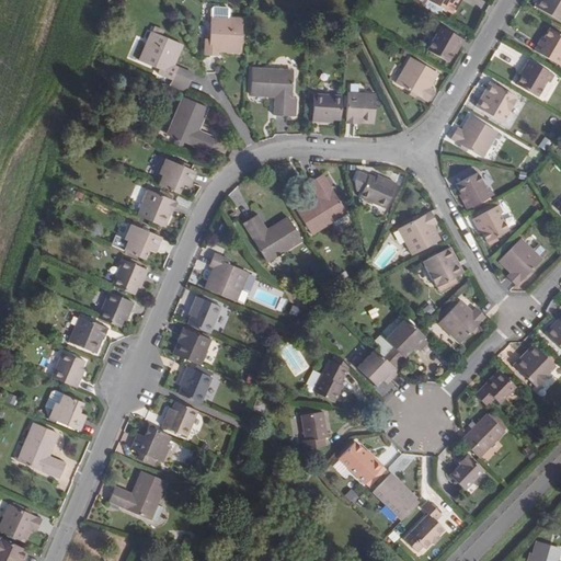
[(456,8),(451,6),(455,0),(423,0),(450,16),(456,8)]
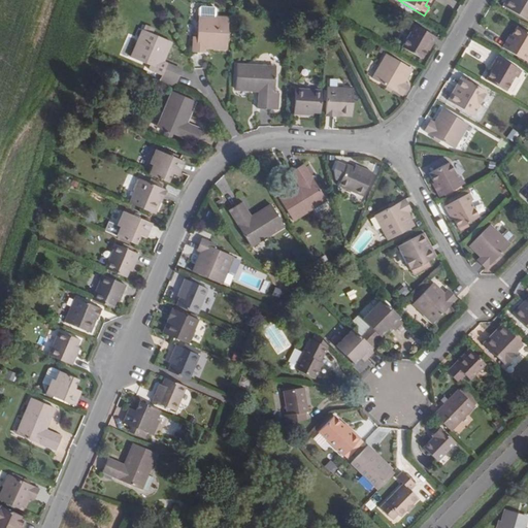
[(527,19),(527,0),(506,0),(503,5),(527,19)]
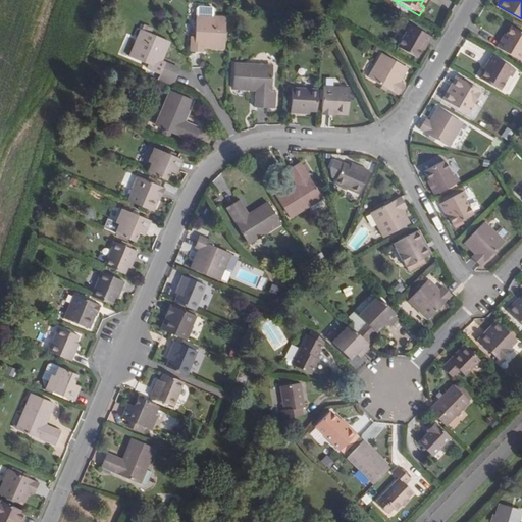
[(195,37),(191,37),(190,52),(202,53),(203,48),(224,49),(225,18),(196,15),(195,37)]
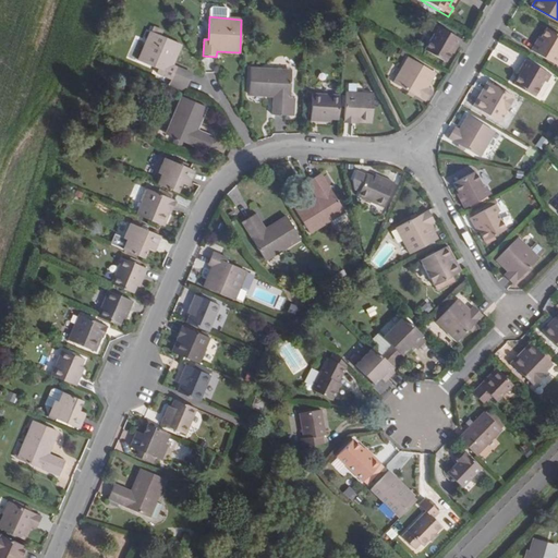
[(455,49),(460,39),(434,24),(429,32),(433,34),(423,49),(444,61),(449,52),(452,47),(455,49)]
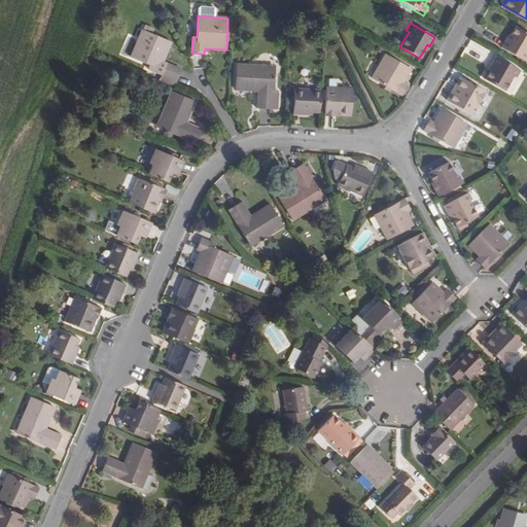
[(152,28),(145,25),(143,31),(150,33),(152,28)]
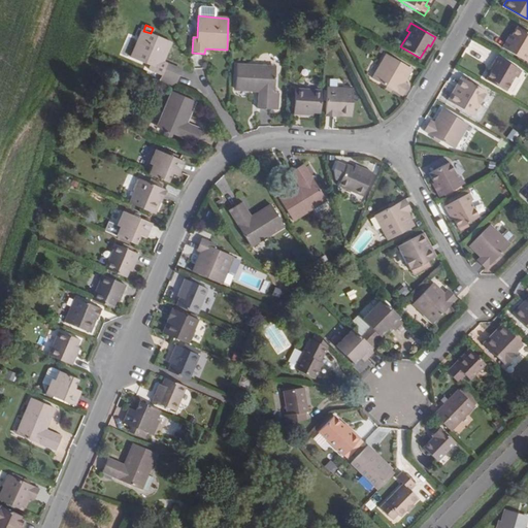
[(527,32),(519,26),(514,35),(510,39),(507,38),(502,46),(526,61),(527,58),(527,32)]
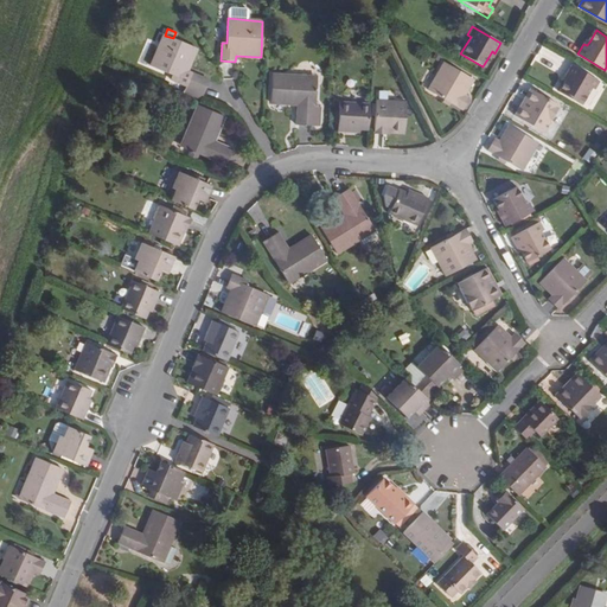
[(186,70),(196,49),(173,38),(165,36),(164,34),(149,66),(171,76),(170,80),(185,87),(183,93),(200,100),(208,81),(193,75),(193,74),(186,70)]
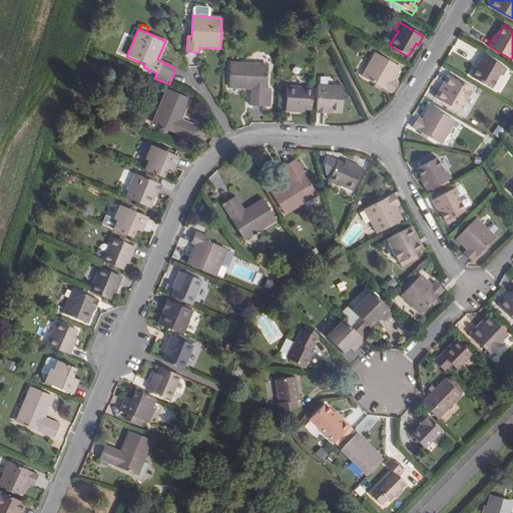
[(391,78),(398,66),(375,53),(362,75),(389,91),(396,81),(391,78)]
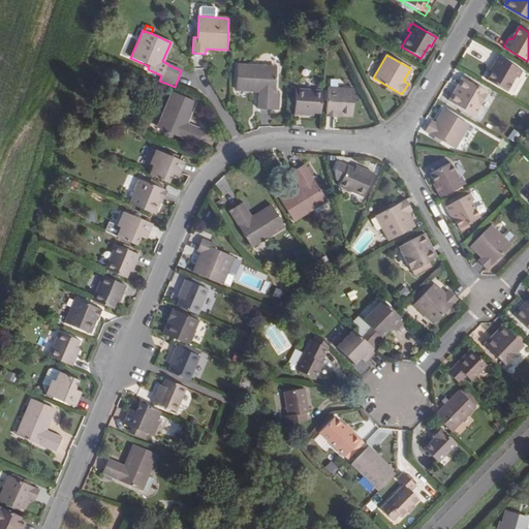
[(522,69),(498,56),(493,64),(495,65),(493,69),(487,79),(505,90),(515,75),(518,76),(522,69)]
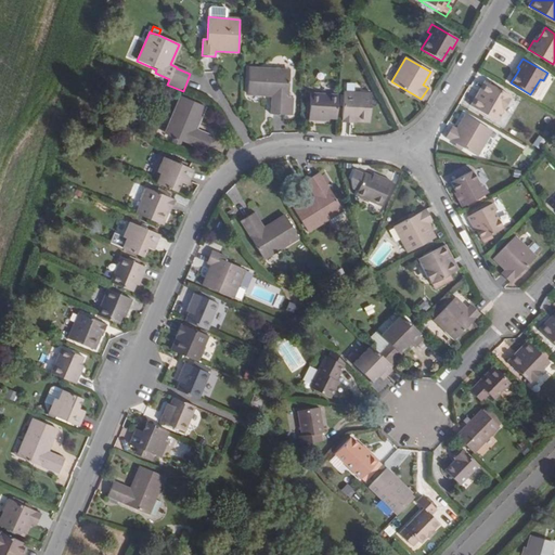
[(286,116),(289,71),(249,68),(247,94),(272,97),(271,115),(286,116)]
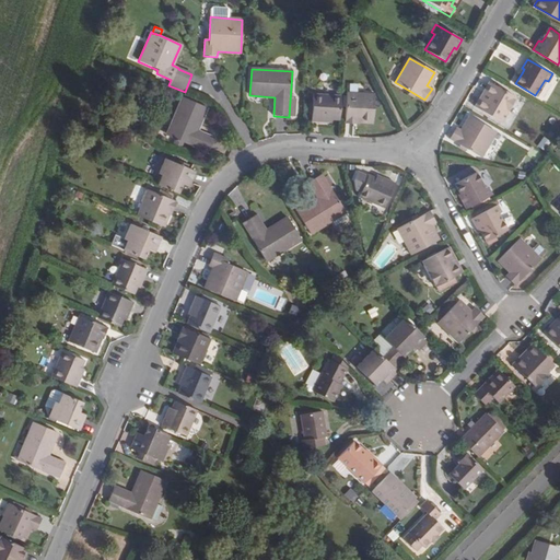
[(492,83),(489,80),(479,96),(482,98),(492,83)]
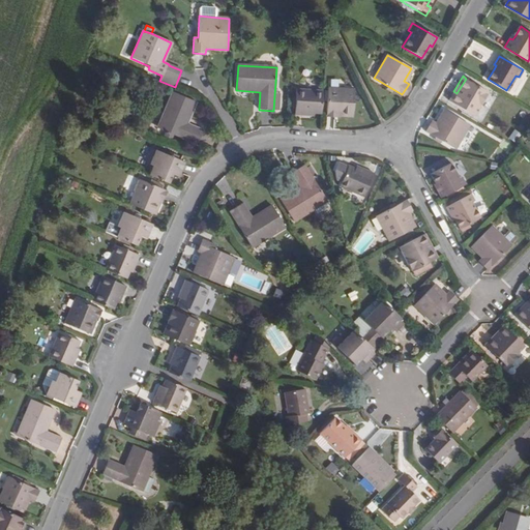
[(473,114),(488,91),(466,79),(457,93),(453,91),(448,98),(473,114)]
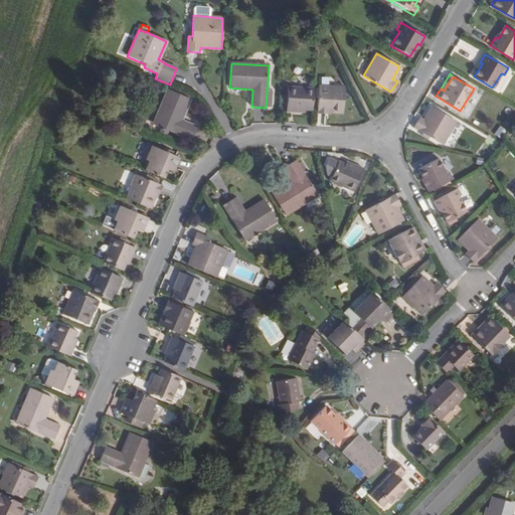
[(343,114),(345,87),(319,86),(317,113),(328,114),(329,113),(343,114)]
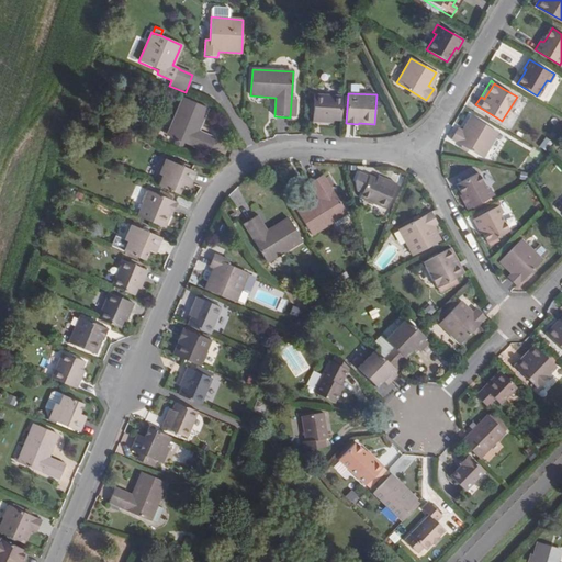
[(333,120),(341,121),(343,97),(314,94),(312,122),(329,123),(330,120),(333,120)]
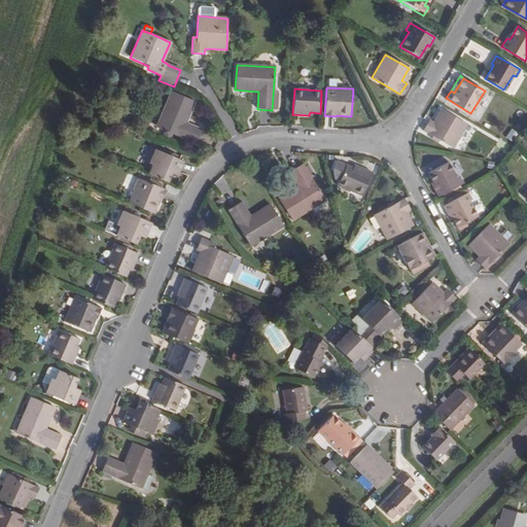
[(185,124),(195,101),(172,92),(156,128),(165,131),(173,134),(196,144),(202,130),(185,124)]
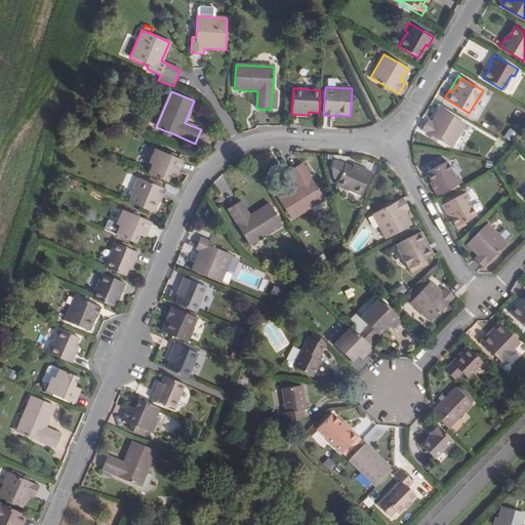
[(433,118),(428,115),(421,126),(449,143),(462,121),(440,107),(433,118)]
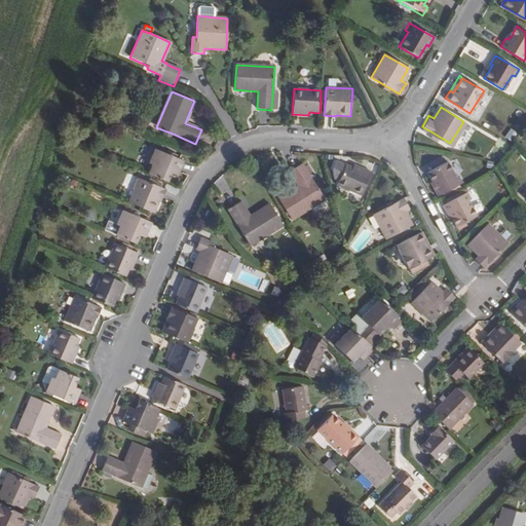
[(509,116),(513,122),(523,114),(520,109),(509,116)]
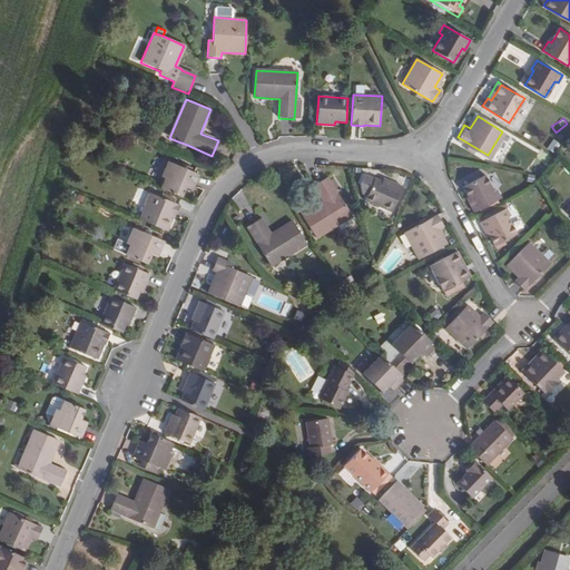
[(552,139),(548,149),(554,153),(559,143),(552,139)]
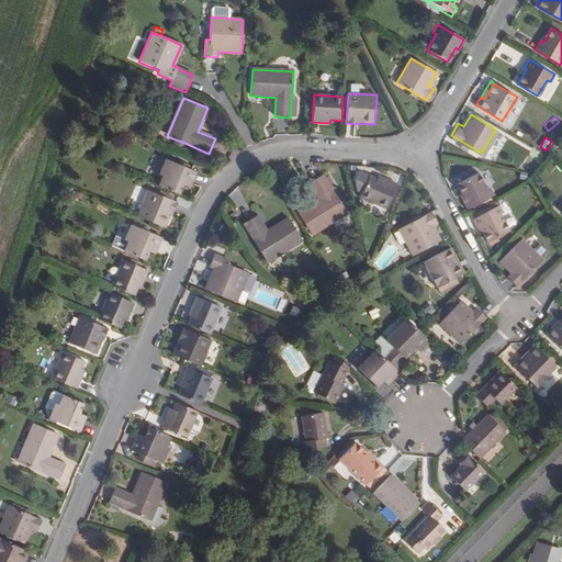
[(172,145),(181,149),(184,143),(176,139),(172,145)]
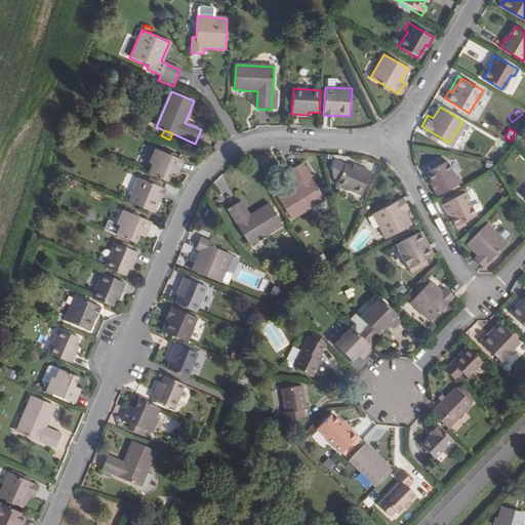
[(456,149),(462,150),(465,139),(458,138),(456,149)]
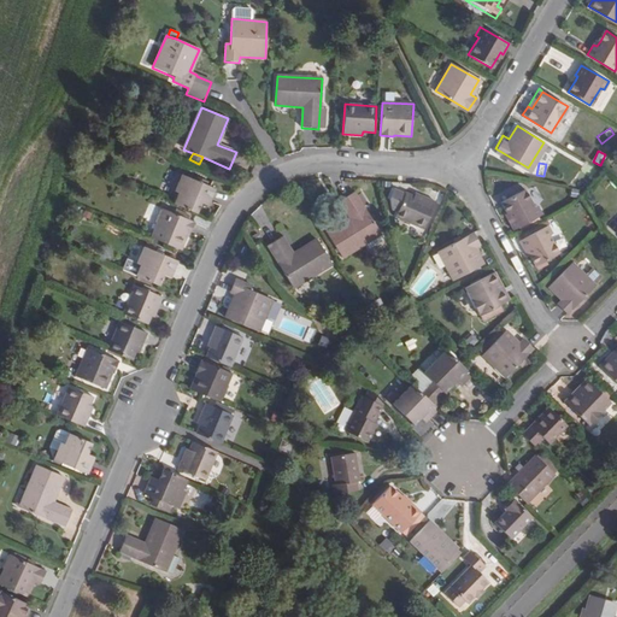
[(588,165),(582,177),(591,182),(598,170),(588,165)]
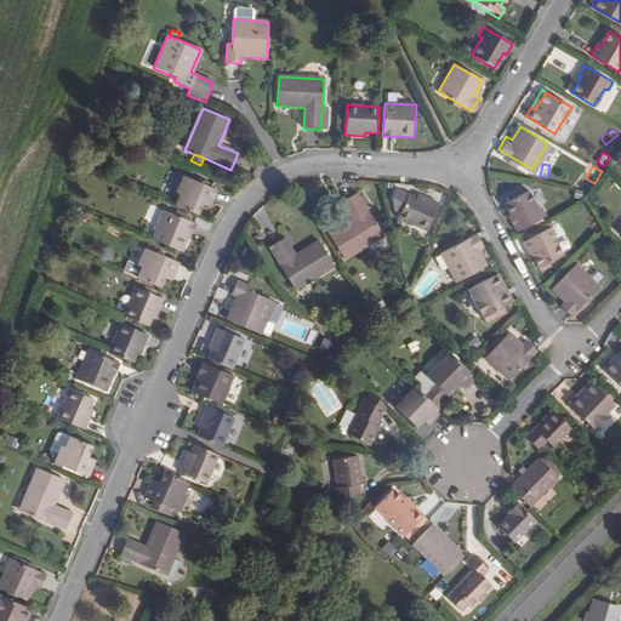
[(175,194),(180,195),(175,206),(197,216),(201,205),(203,203),(211,205),(217,191),(183,176),(175,194)]
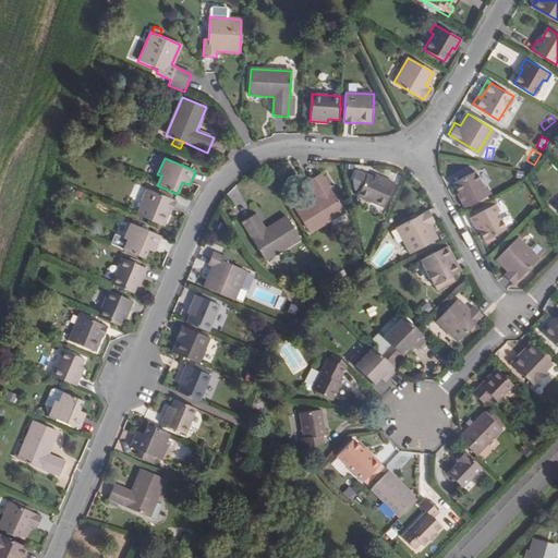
[(486,187),(477,171),(457,182),(462,192),(464,196),(461,198),(466,207),(493,194),(489,185),(486,187)]
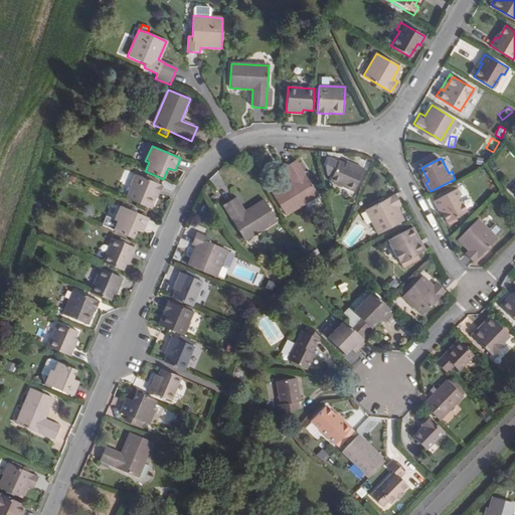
[(305,212),(321,202),(296,160),(284,168),(293,183),(273,195),(286,216),(301,207),(305,212)]
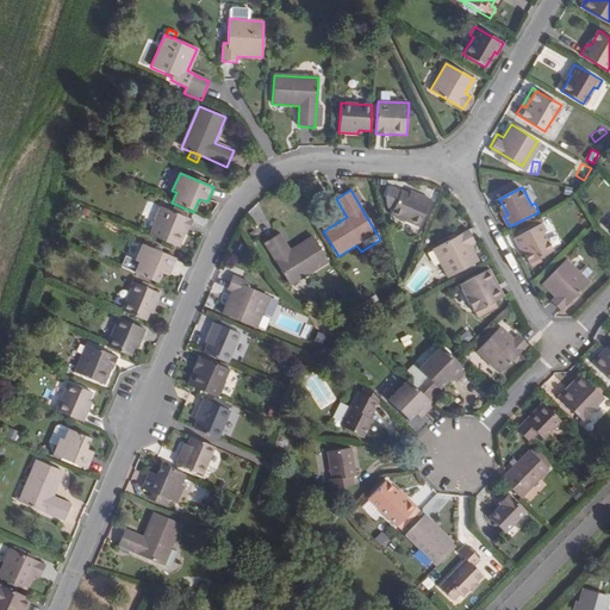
[(419,226),(431,201),(412,193),(411,195),(409,194),(400,191),(391,215),(419,226)]
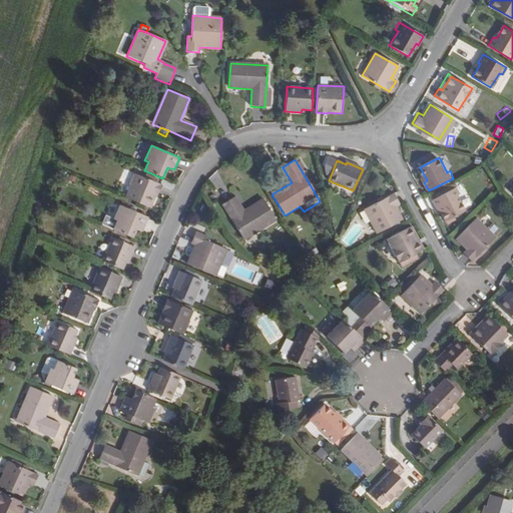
[(161,185),(135,174),(125,198),(150,208),(157,193),(161,185)]
